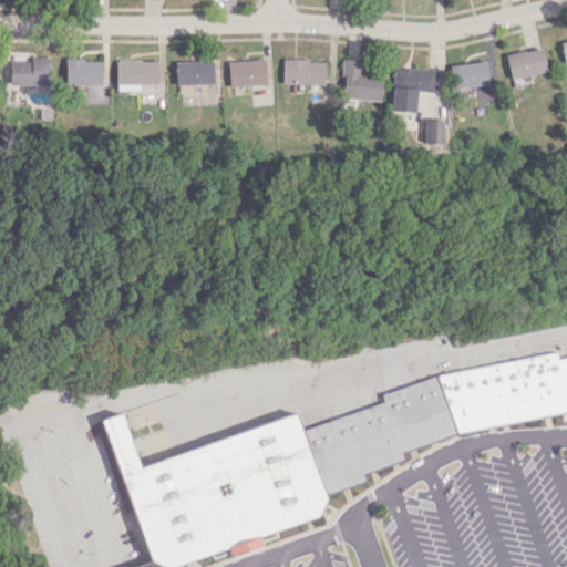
[(506,53),(509,78),(546,72),(542,48),(506,53)]
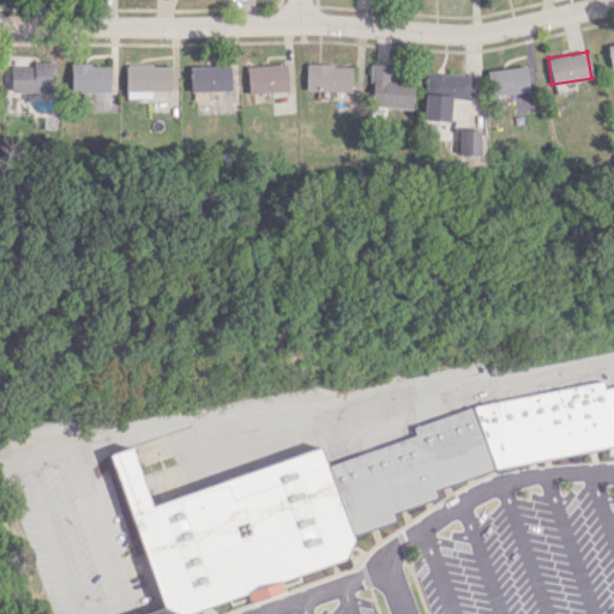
[(10,92),(54,91),(54,62),(10,64),(10,92)]
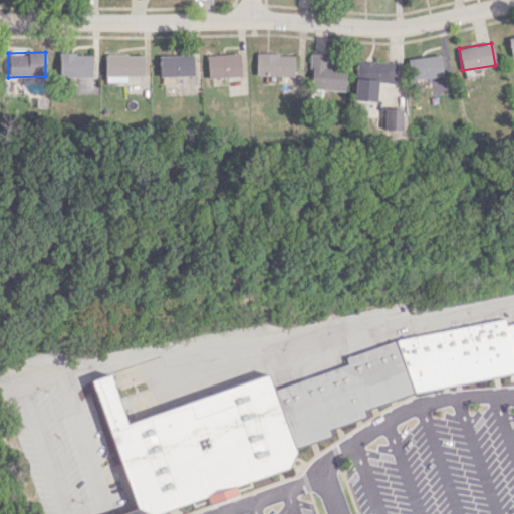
[(91,77),(91,53),(58,53),(58,76),(91,77)]
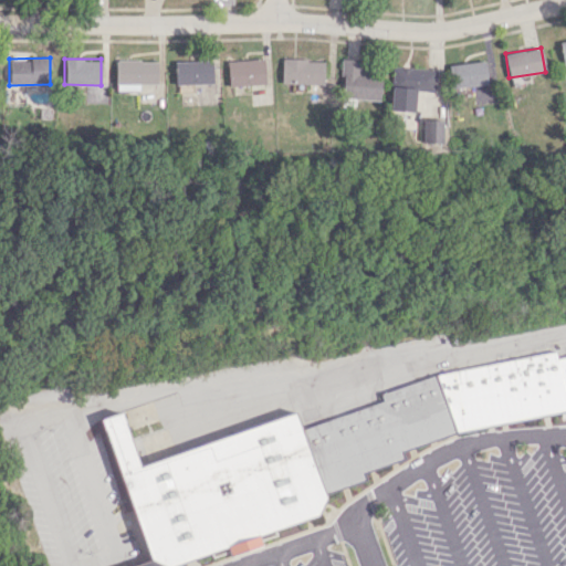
[(323,60),(281,59),(281,83),(322,84),(323,60)]
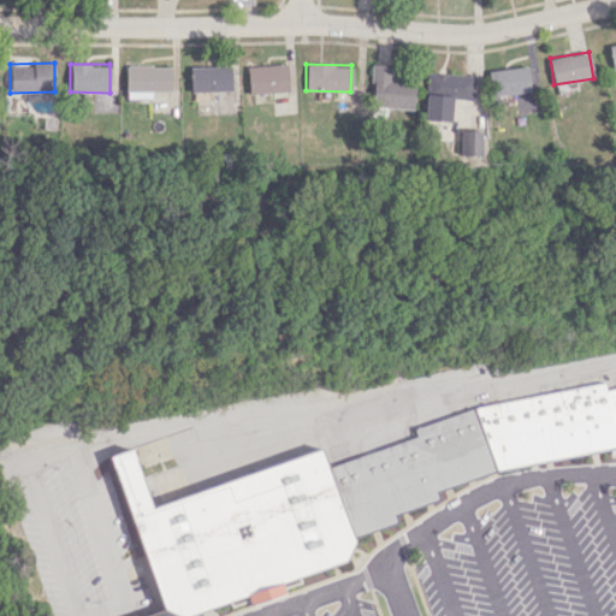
[(391,78),(391,64),(371,64),(369,106),(413,108),(414,80),(391,78)]
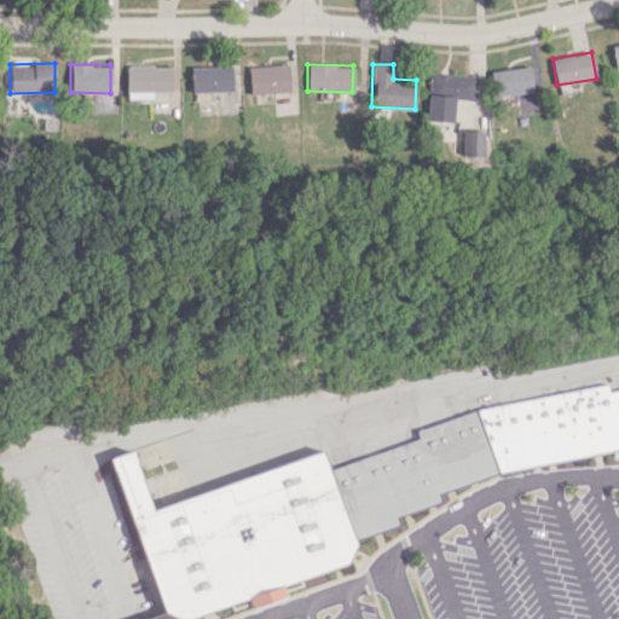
[(126,98),(151,98),(151,91),(172,92),(172,67),(126,65),(126,98)]
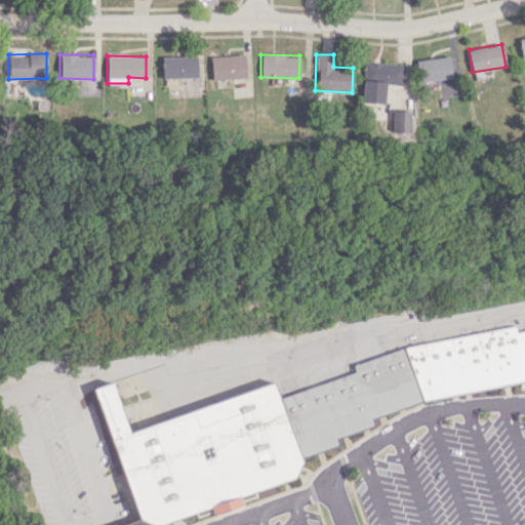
[(161,56),(162,78),(197,77),(196,55),(161,56)]
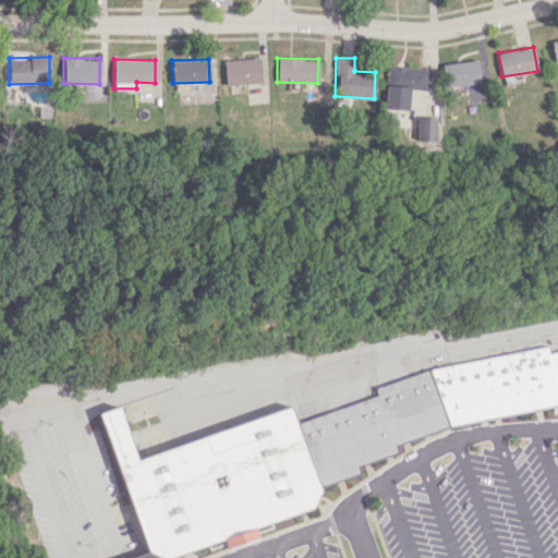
[(223,59),(223,84),(259,84),(259,59),(223,59)]
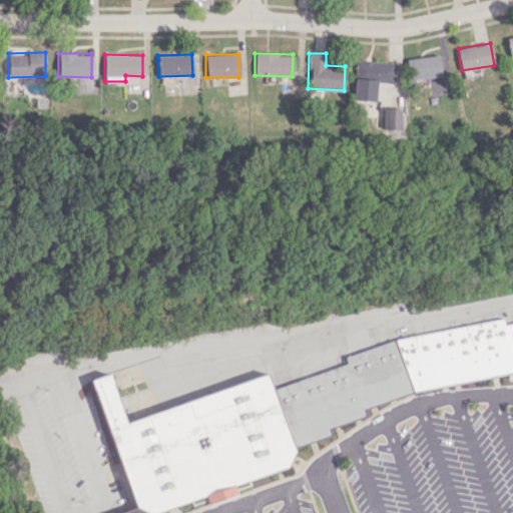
[(410,80),(441,75),(438,54),(407,59),(410,80)]
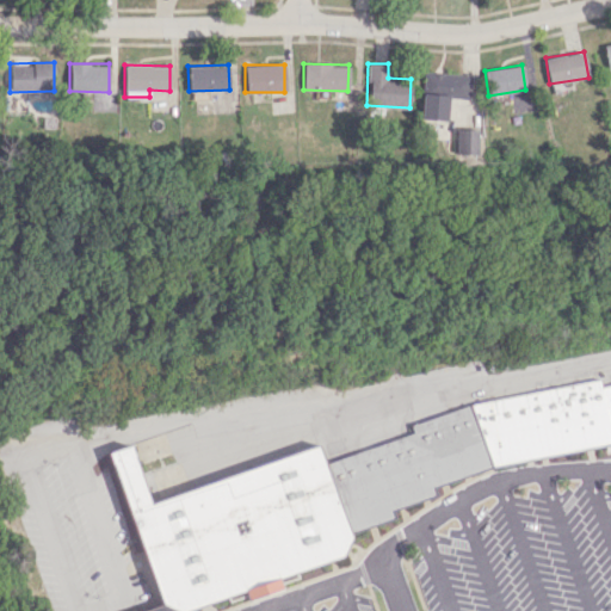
[(468,98),(469,74),(423,73),(421,119),(448,121),(448,98),(468,98)]
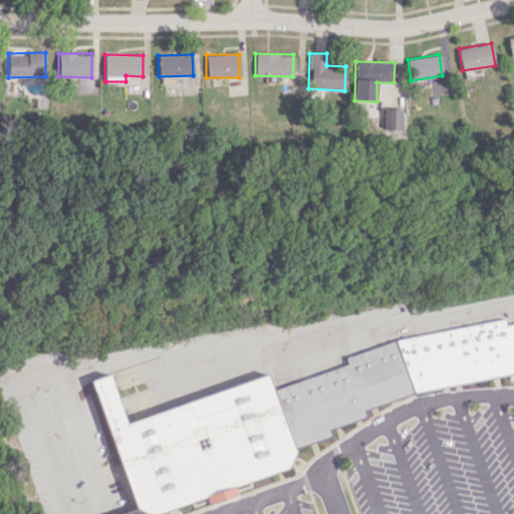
[(402,108),(383,108),(382,130),(402,130),(402,108)]
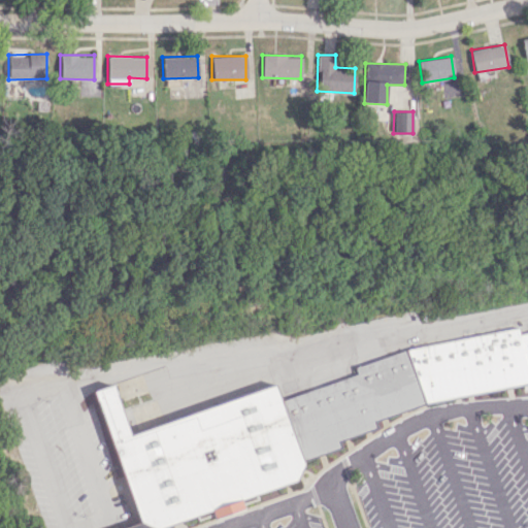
[(170,527),(169,525),(296,480),(304,461),(341,448),(338,441),(377,427),(374,421),(425,402),(527,383),(527,331),(520,333),(519,328),(407,349),(356,367),(358,374),(282,399),(276,385),(131,434),(113,384),(94,391),(140,522),(121,527),(170,527)]
